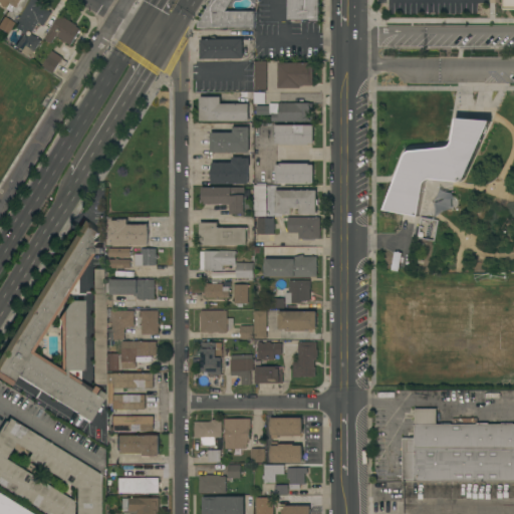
[(0,0),(21,0),(17,7),(12,5),(9,9),(5,7),(4,8),(0,5),(0,0)]
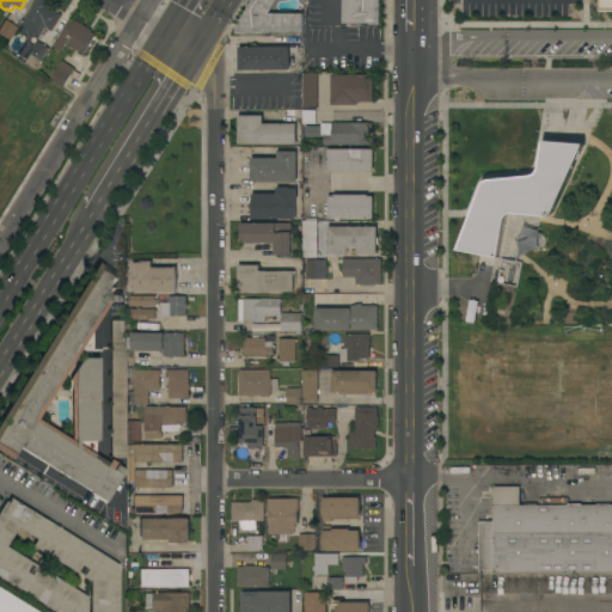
[(53,31),(46,26),(38,38),(35,35),(30,42),(17,34),(36,0),(42,0),(49,4),(47,6),(62,16),(53,31)]
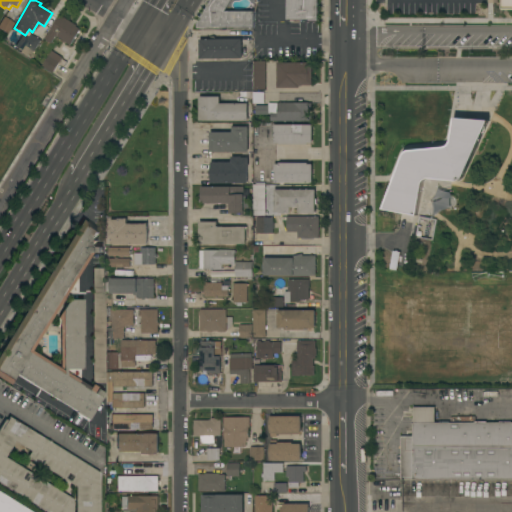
[(319,0),(319,20),(287,20),(287,0),(230,0),(224,11),(254,11),(254,28),(197,28),(197,22),(210,0),(319,0)]
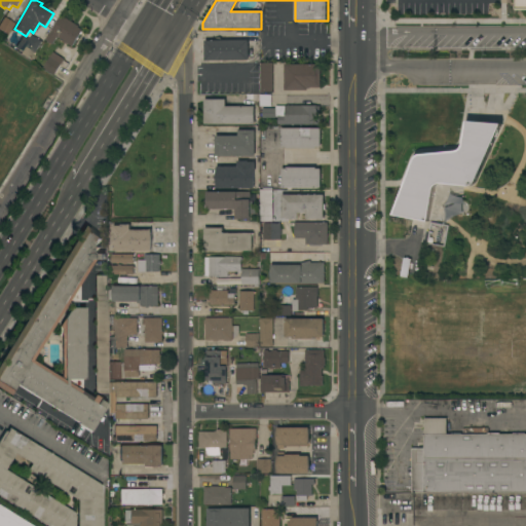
[(525,9),(518,10),(517,0),(525,0),(525,9)]
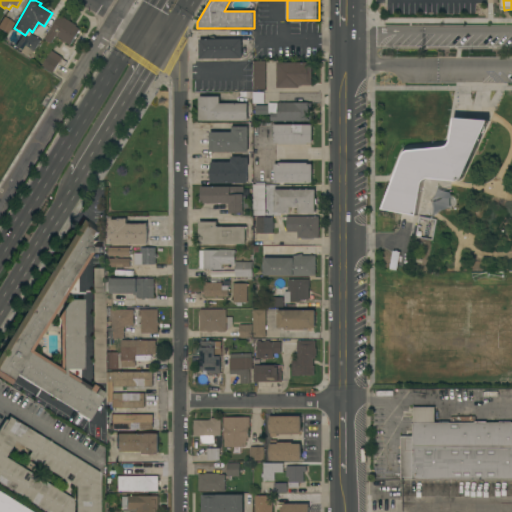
[(76,25),(75,26),(79,29),(69,45),(64,41),(63,43),(61,41),(62,40),(55,35),(50,42),(44,39),(59,14),(76,25)]
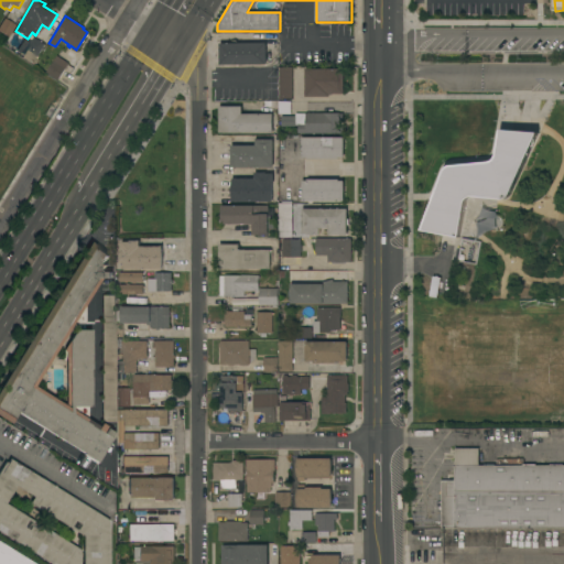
[(0,22),(3,18),(14,25),(7,36),(0,32),(0,22)]
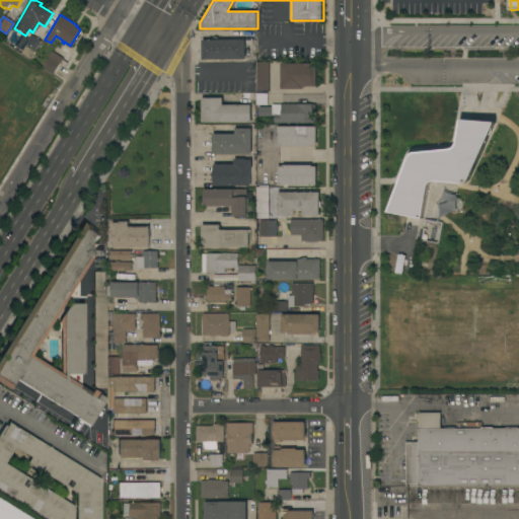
[(31,34),(42,41),(29,59),(19,53),(31,34)]
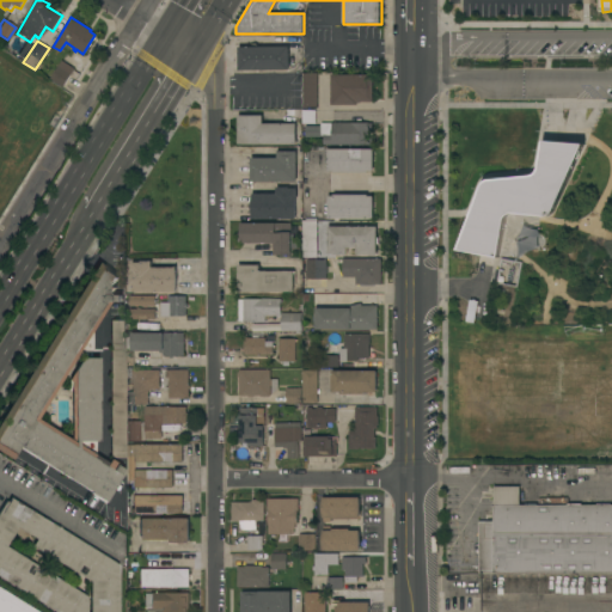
[(239,71),(239,48),(289,47),(289,69),(239,71)]
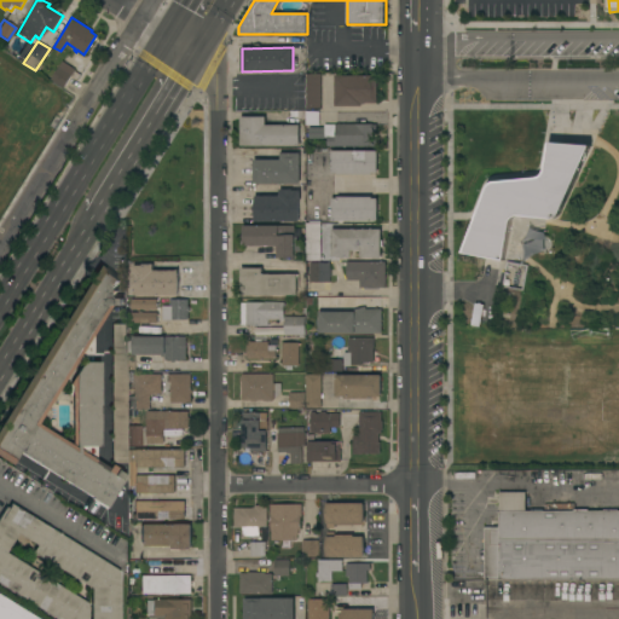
[(76,69),(63,88),(51,80),(63,61),(76,69)]
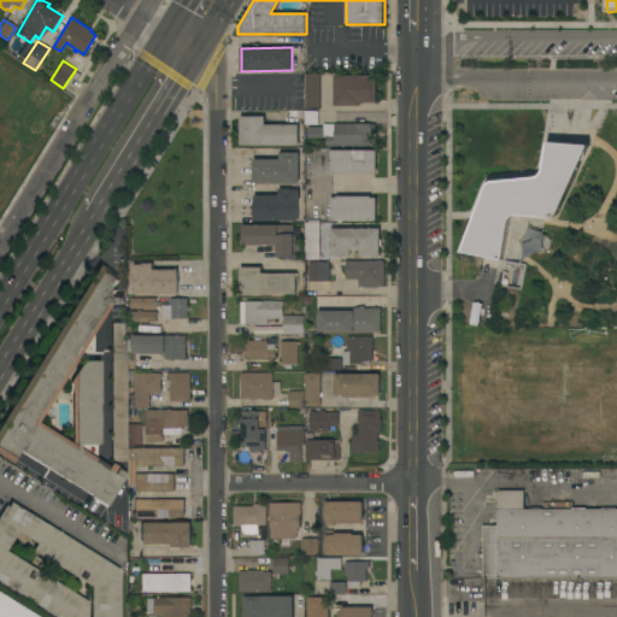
[(305,74),(319,74),(319,109),(305,109),(305,74)]
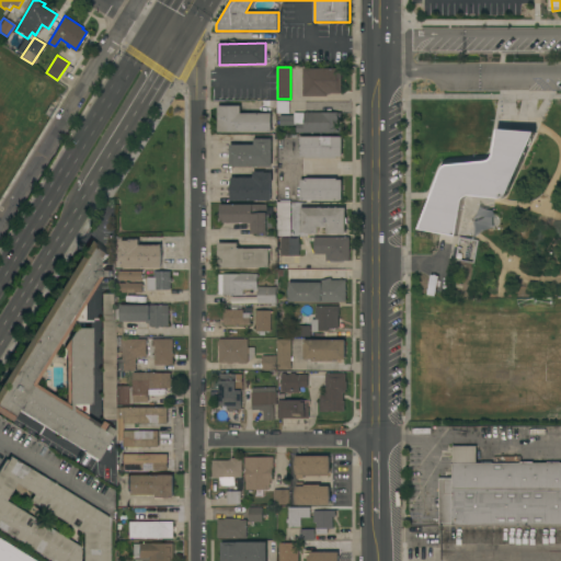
[(343,68),(343,93),(332,93),(332,94),(329,94),(329,96),(304,96),(305,68),(343,68)]
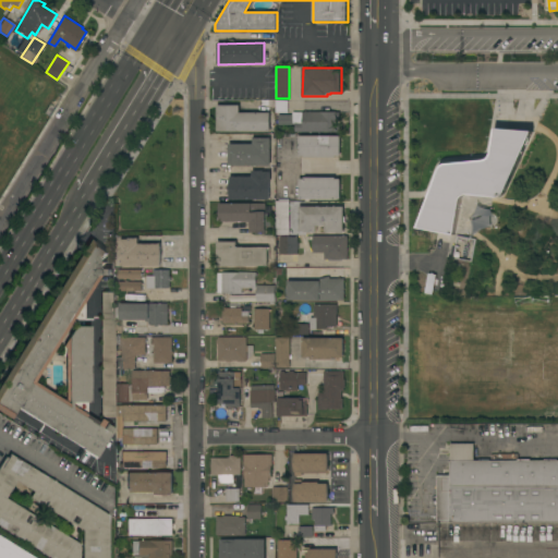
[(276,112),(276,100),(288,100),(288,112),(276,112)]
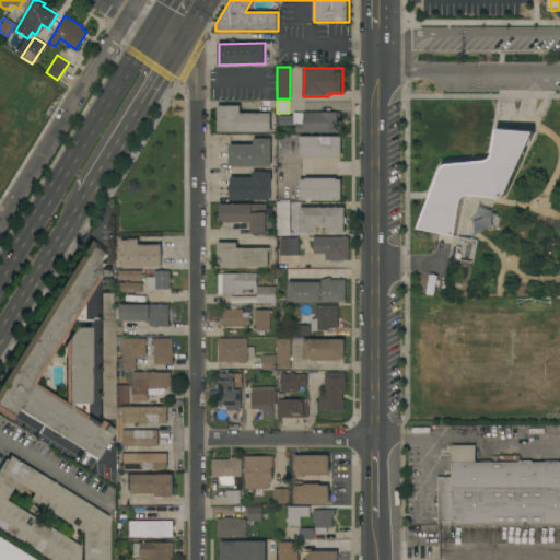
[(218,132),(218,105),(241,105),(241,113),(271,113),(271,132),(218,132)]
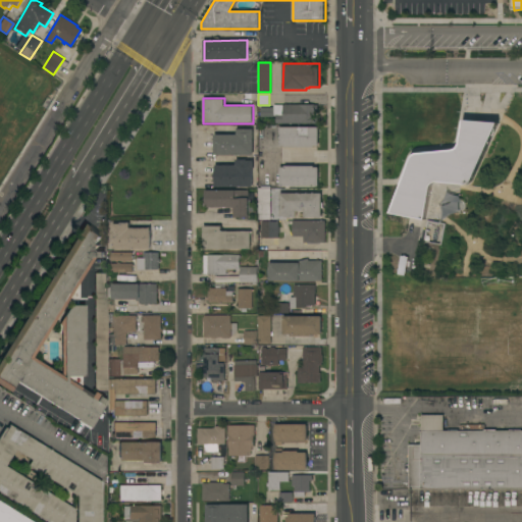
[(283,105),(283,104),(314,104),(314,105),(317,105),(317,110),(314,110),(314,119),(317,119),(317,123),(313,123),(300,123),(276,123),(276,116),(274,116),(274,105),(283,105)]
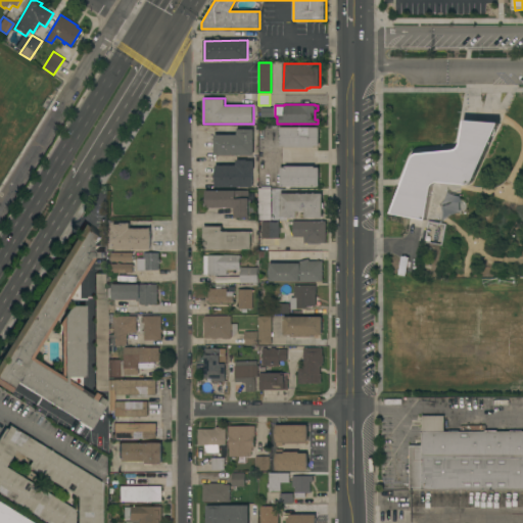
[(260,107),(273,107),(273,116),(260,116),(260,107)]
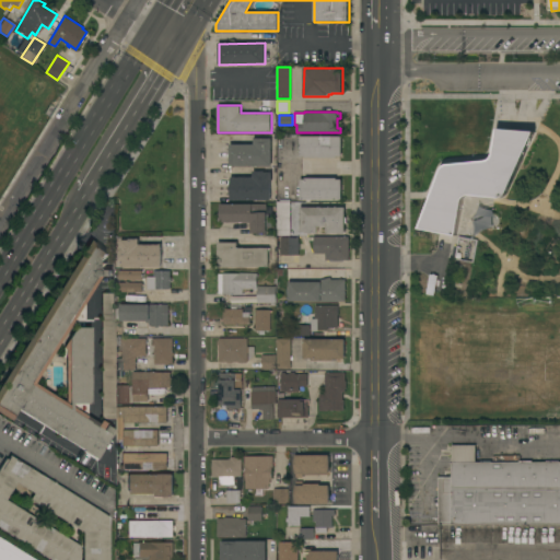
[(505,194),(504,195),(501,198),(499,198),(469,195),(467,195),(466,196),(465,197),(463,199),(463,201),(455,235),(419,229),(442,168),(445,165),(447,164),(487,161),(489,160),(492,156),(493,155),(498,129),(535,131),(505,194)]
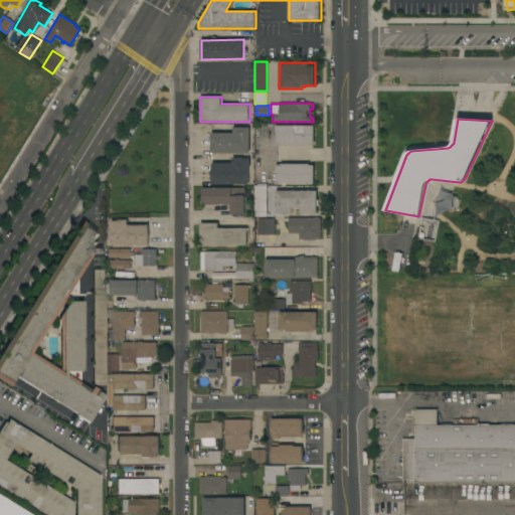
[(314,125),(314,144),(310,144),(310,145),(281,145),(281,144),(276,144),(276,126),(314,125)]
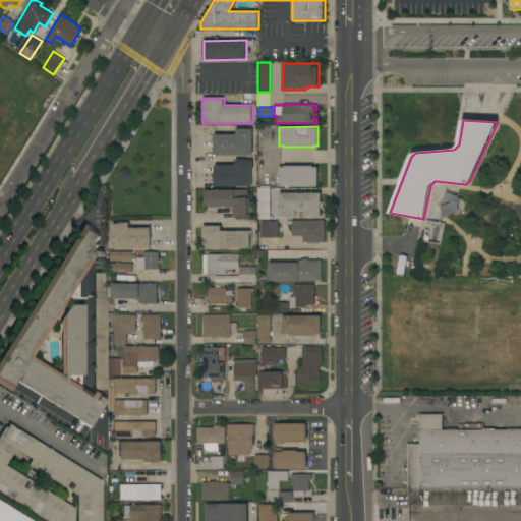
[(214,155),(214,134),(236,134),(236,128),(252,129),(252,155),(214,155)]
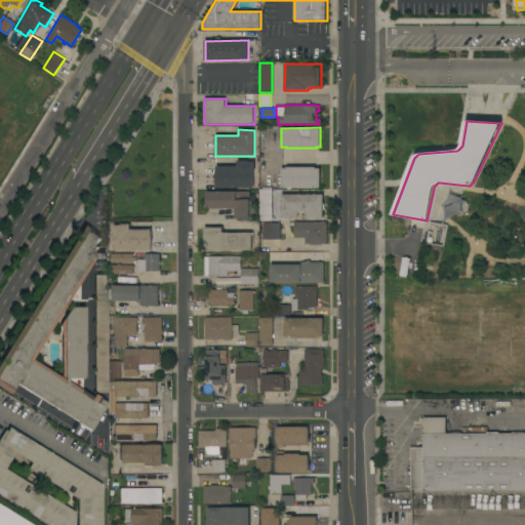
[(216,188),(215,177),(216,166),(237,166),(237,161),(247,161),(247,162),(254,162),(254,172),(254,188),(216,188)]
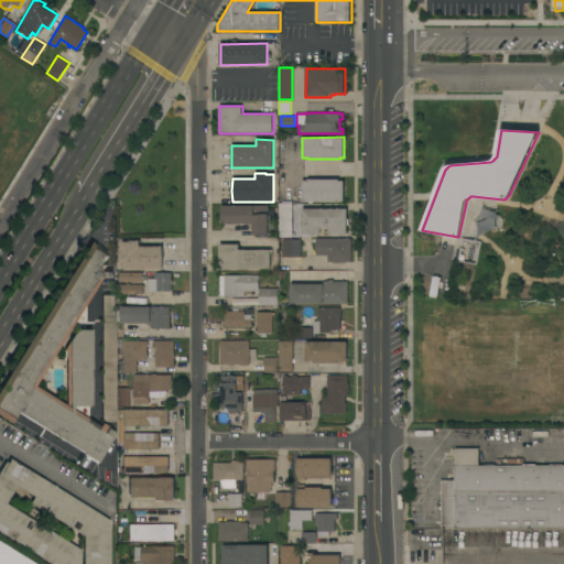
[(302,201),(302,181),(307,181),(307,180),(338,180),(338,181),(344,181),(344,201),(302,201)]
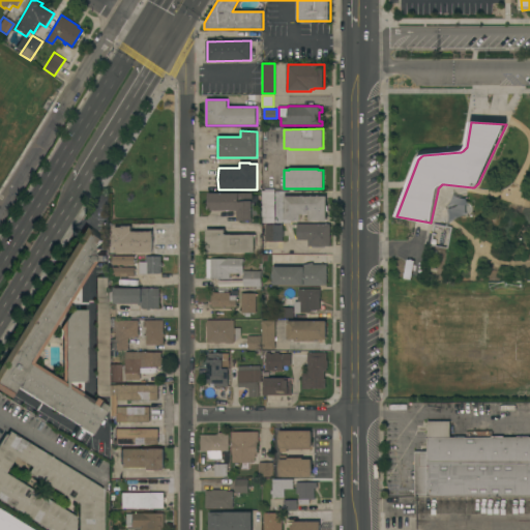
[(274,223),(262,223),(262,192),(274,192),(274,223)]
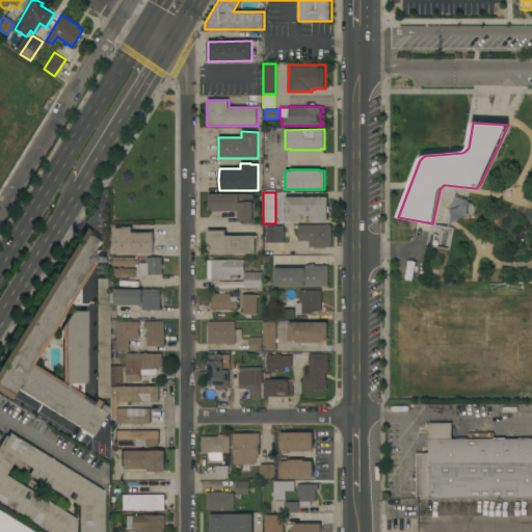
[(209,211),(209,194),(253,194),(253,221),(238,221),(238,211),(209,211)]
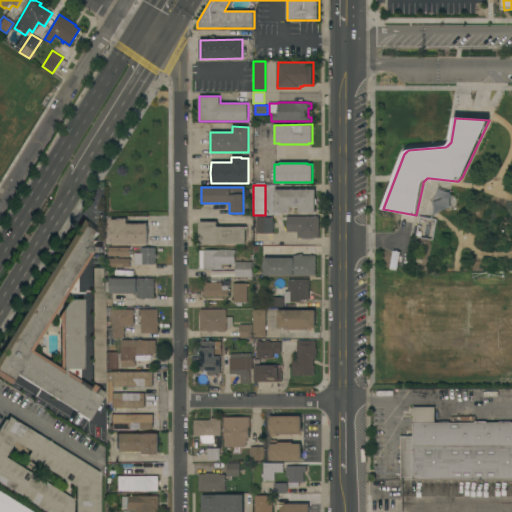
[(315,199),(316,199),(316,204),(315,204),(315,213),(300,213),(298,213),(298,207),(290,207),(290,213),(289,213),(289,214),(279,214),(279,212),(274,212),(274,189),(315,189),(315,199)]
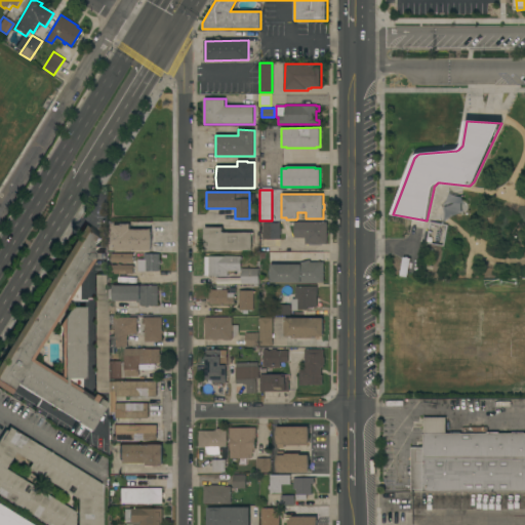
[(430,220),(447,225),(443,246),(426,243),(430,220)]
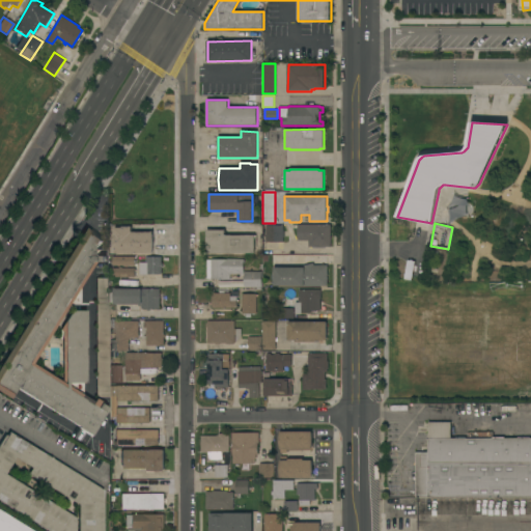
[(331,224),(331,247),(324,247),(315,247),(308,247),(308,241),(297,241),(297,224),(331,224)]
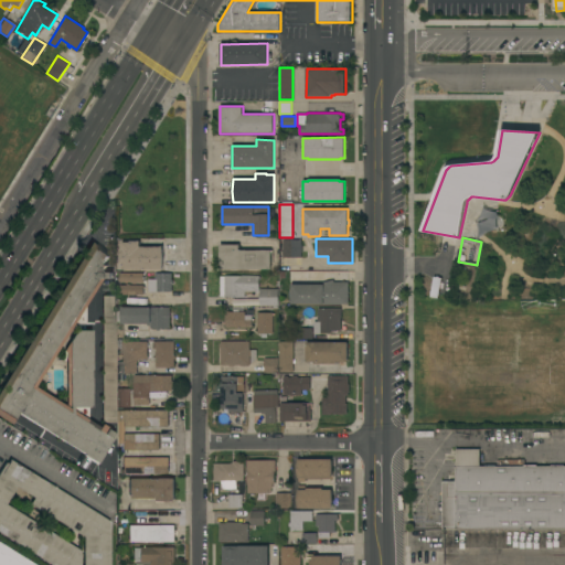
[(283,240),(301,240),(301,257),(283,257),(283,240)]
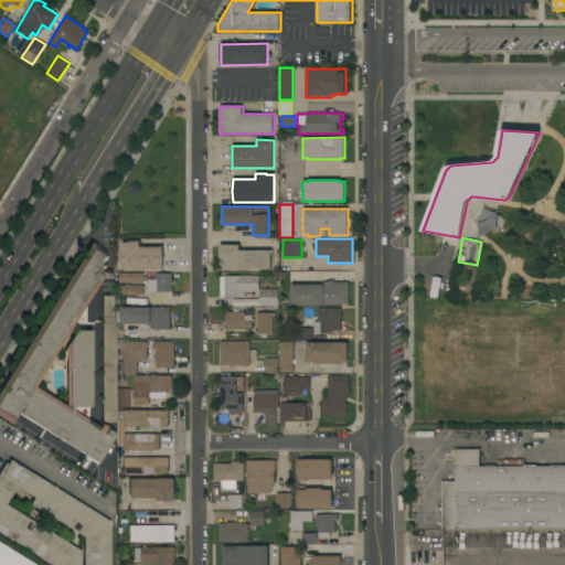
[(123,269),(121,243),(130,243),(130,241),(140,241),(140,247),(161,246),(162,246),(164,258),(162,269),(123,269)]
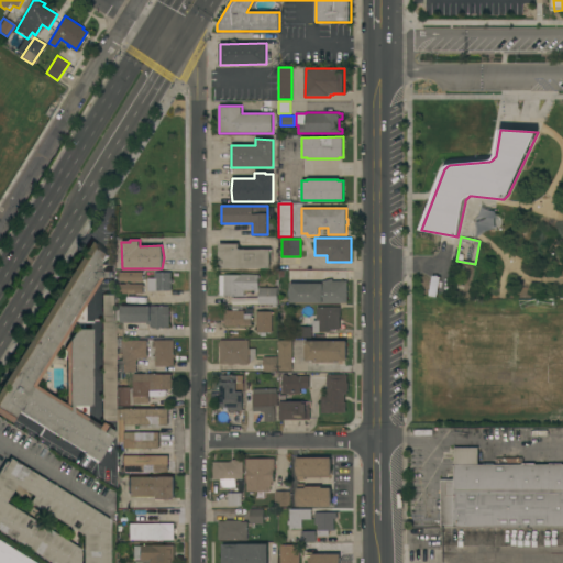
[(105,272),(112,272),(112,277),(103,277),(100,277),(84,305),(85,322),(72,323),(33,386),(65,405),(65,352),(64,351),(64,348),(75,329),(90,329),(90,406),(86,406),(86,418),(98,426),(100,422),(107,426),(106,428),(113,433),(96,462),(83,453),(83,452),(17,412),(10,422),(0,416),(0,386),(89,242),(106,252),(110,254),(105,263),(108,265),(105,272)]
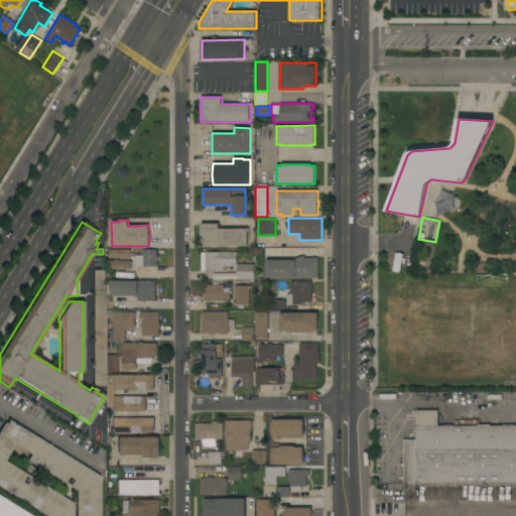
[(201,246),(201,224),(219,224),(219,229),(248,229),(248,246),(201,246)]
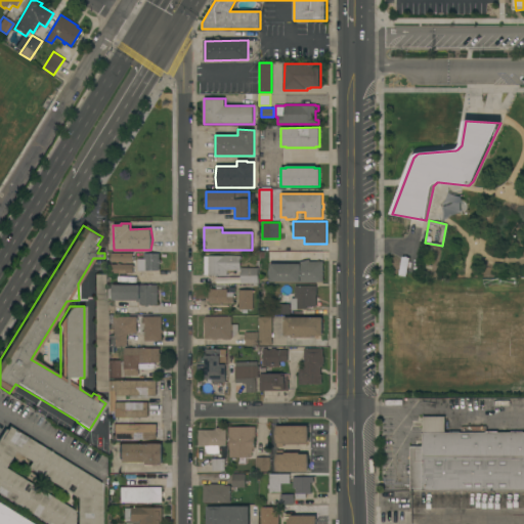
[(127,262),(127,263),(124,263),(124,262),(112,262),(112,253),(133,253),(133,262),(127,262)]
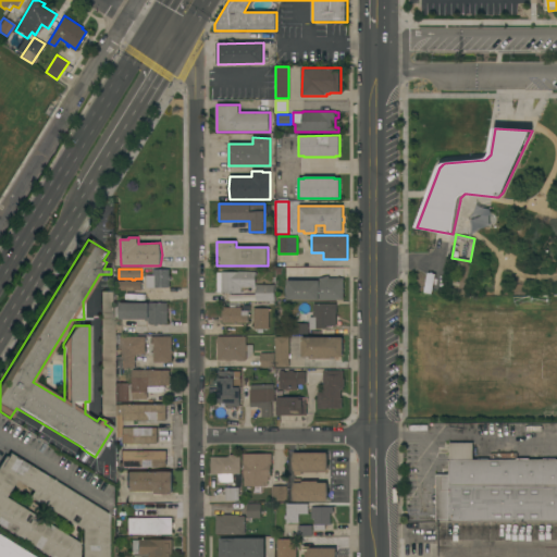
[(147,288),(147,275),(153,275),(153,270),(170,270),(170,275),(170,282),(170,288),(147,288)]
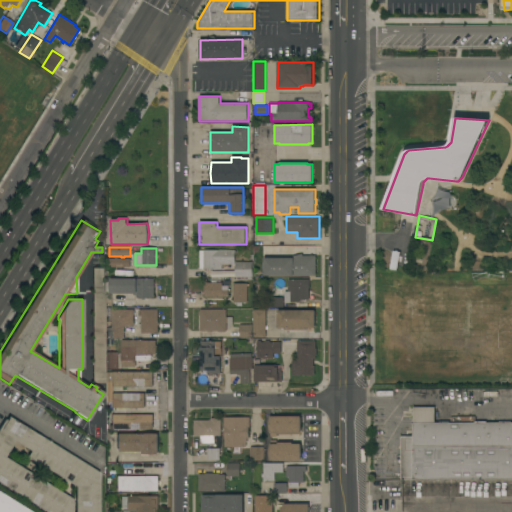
[(199,250),(203,250),(219,250),(234,250),(234,264),(222,264),(222,269),(203,269),(199,269),(199,250)]
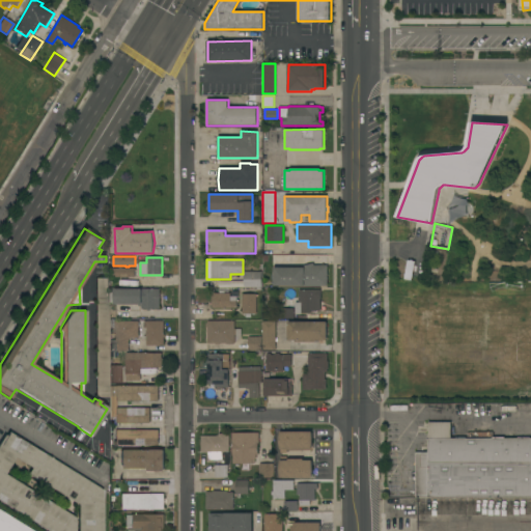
[(304,268),(303,266),(313,263),(313,264),(327,264),(328,285),(274,286),(274,279),(273,279),(273,275),(274,275),(274,268),(304,268)]
